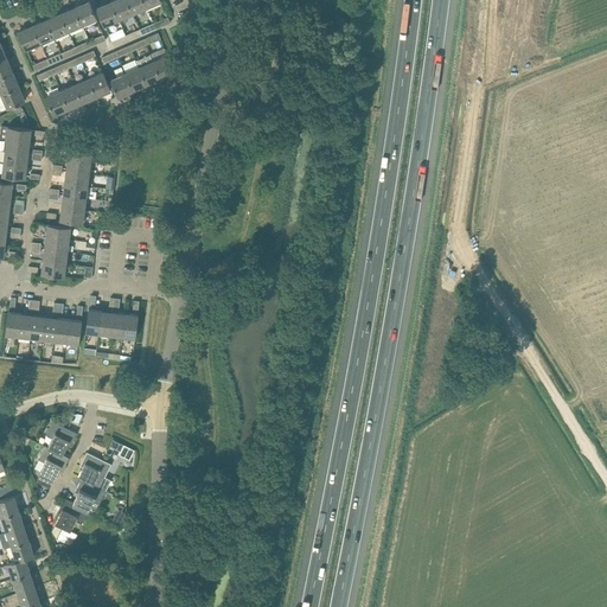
[(127,0),(114,0),(112,1),(119,19),(133,13),(127,0)]
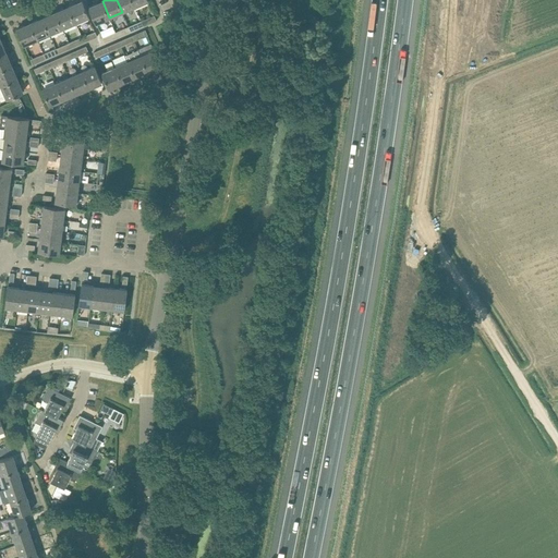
[(132,0),(117,0),(122,12),(135,7),(132,0)]
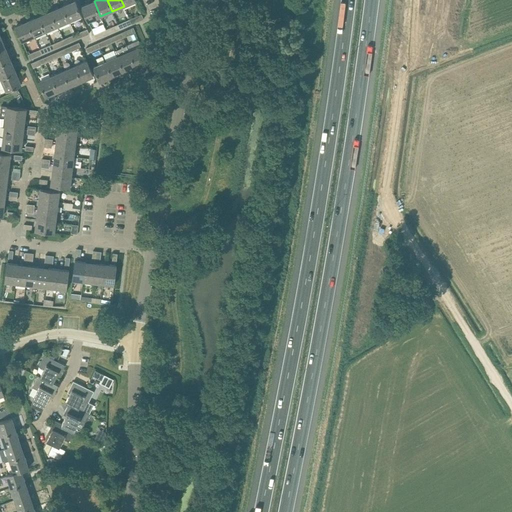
[(75,1),(63,6),(69,21),(81,16),(75,1)]
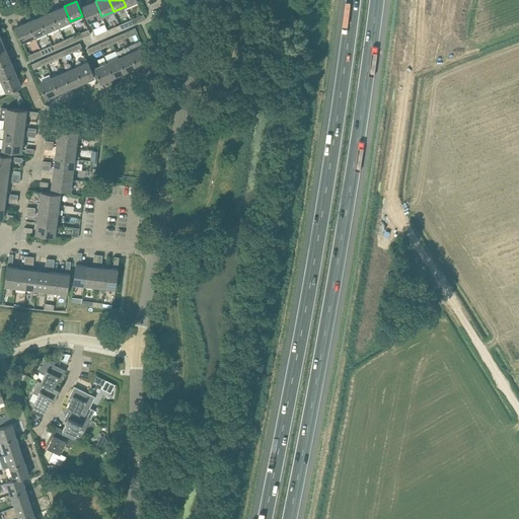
[(101,16),(95,1),(83,7),(89,21),(101,16)]
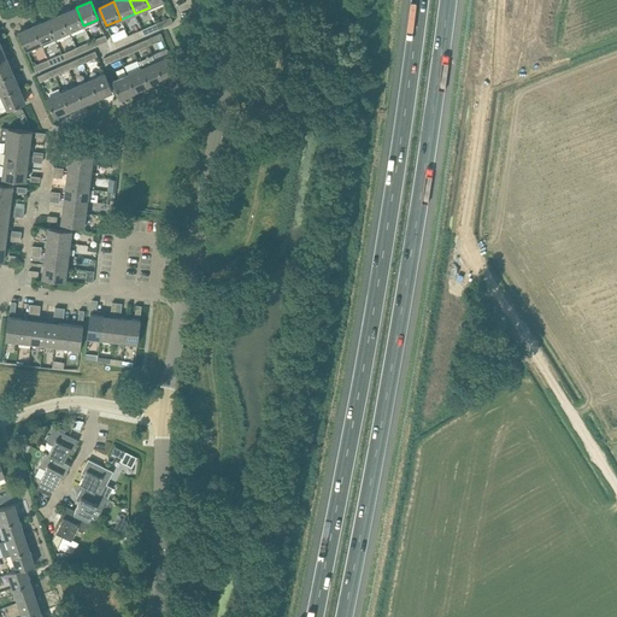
[(76,7),(62,13),(70,31),(83,25),(76,7)]
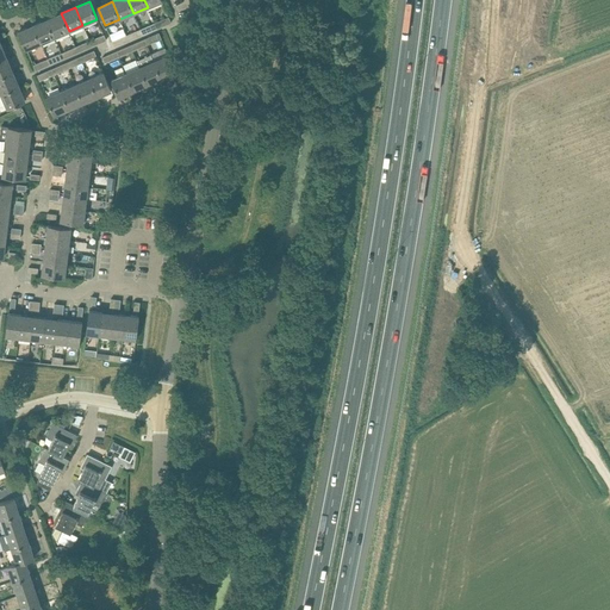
[(61,13),(47,19),(55,37),(69,31),(61,13)]
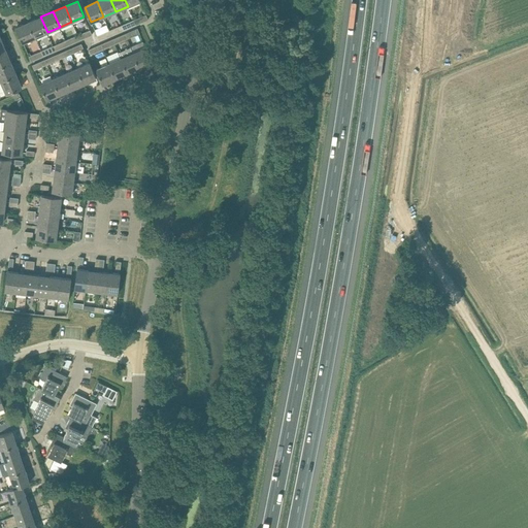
[(146,14),(134,20),(136,25),(149,20),(146,14)]
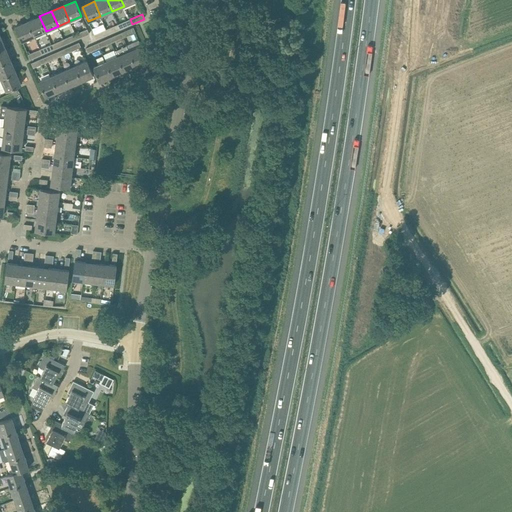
[(39,16),(28,21),(34,36),(46,31),(39,16)]
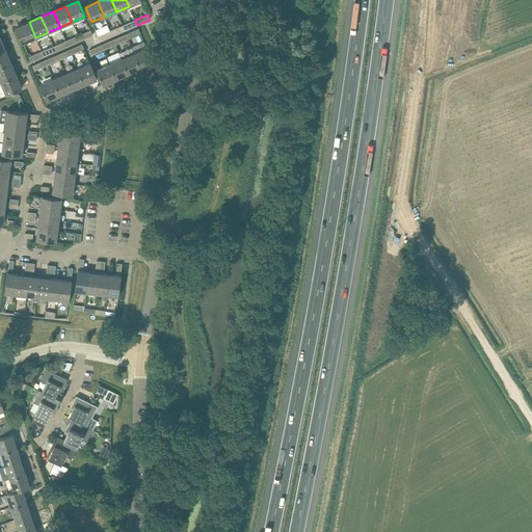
[(135,20),(123,25),(125,30),(137,25),(135,20)]
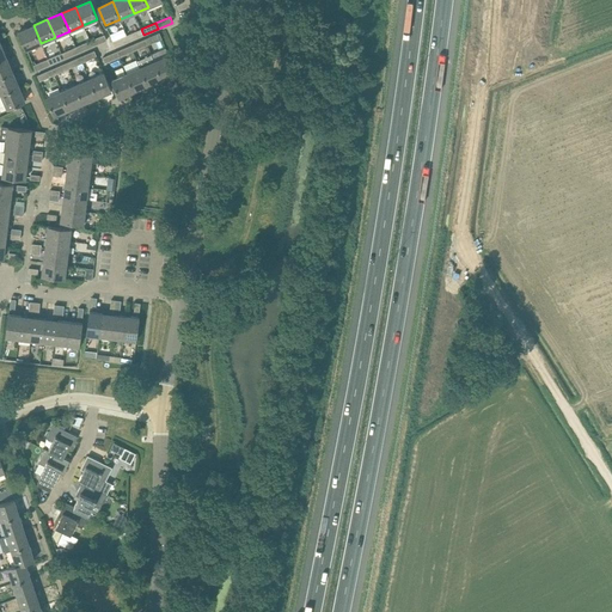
[(41,43),(34,25),(19,31),(26,49),(41,43)]
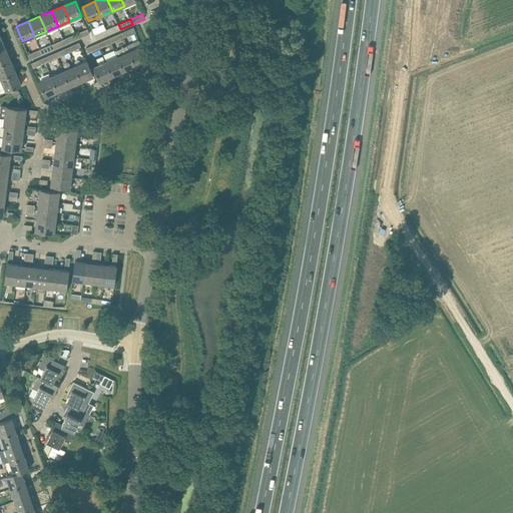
[(118,24),(106,29),(108,34),(120,29),(118,24)]
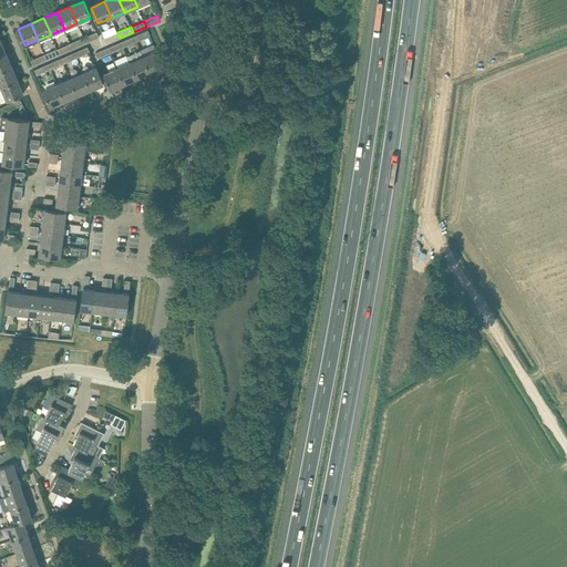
[(147,30),(134,35),(136,41),(150,34),(147,30)]
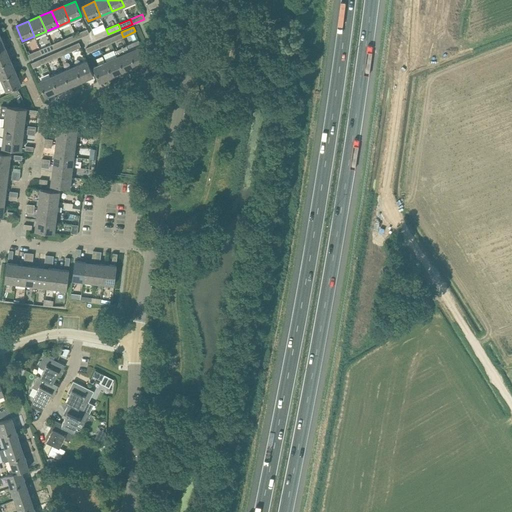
[(87,29),(75,34),(77,39),(89,34),(87,29)]
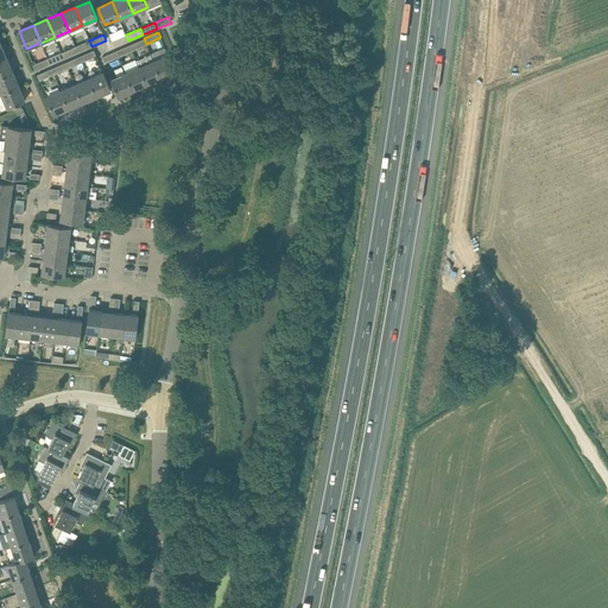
[(128,40),(126,35),(112,40),(114,46),(128,40)]
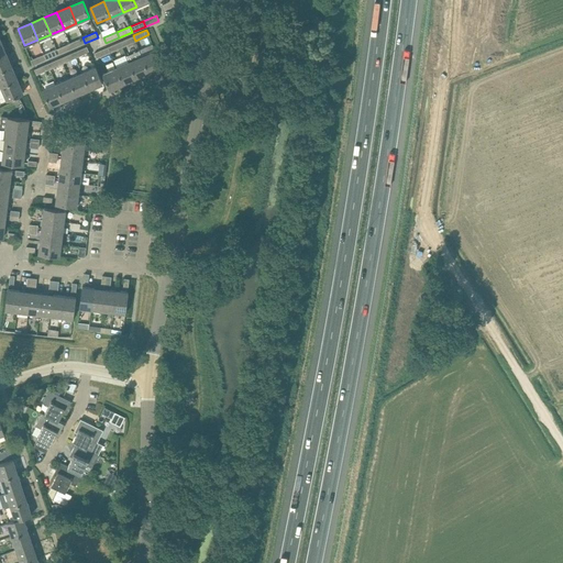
[(133,35),(120,41),(122,46),(135,41),(133,35)]
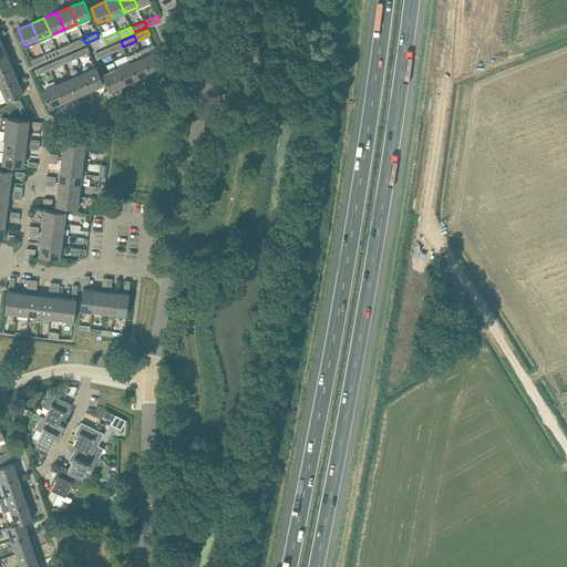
[(83,38),(70,43),(72,49),(85,43),(83,38)]
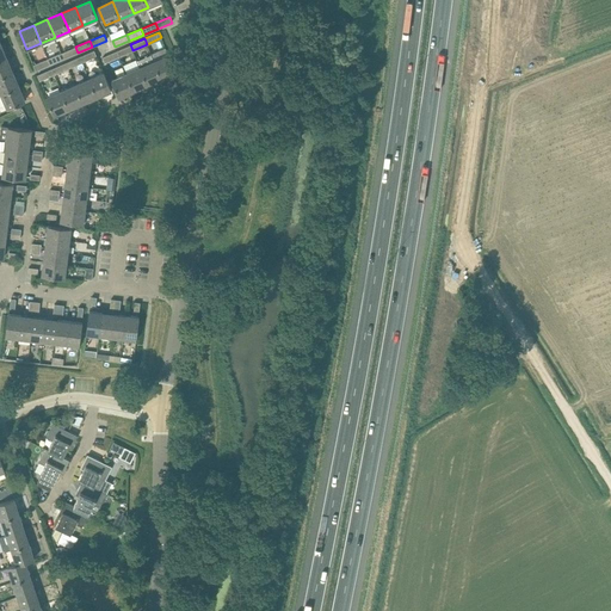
[(130,44),(116,51),(118,56),(133,50),(130,44)]
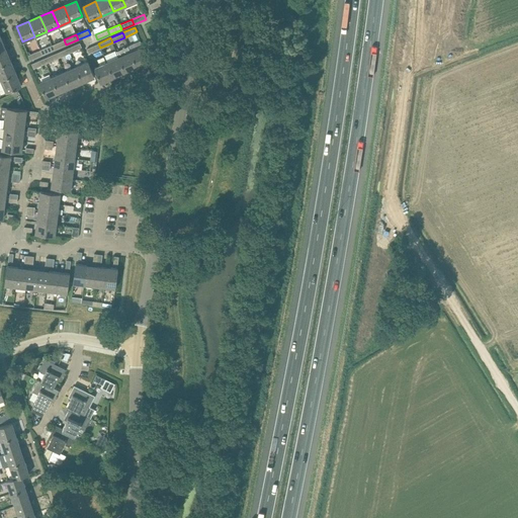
[(64,39),(53,46),(55,50),(66,45),(64,39)]
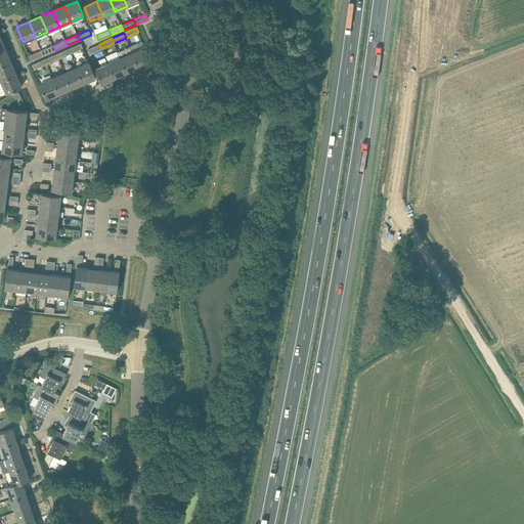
[(81,44),(69,49),(71,54),(83,48),(81,44)]
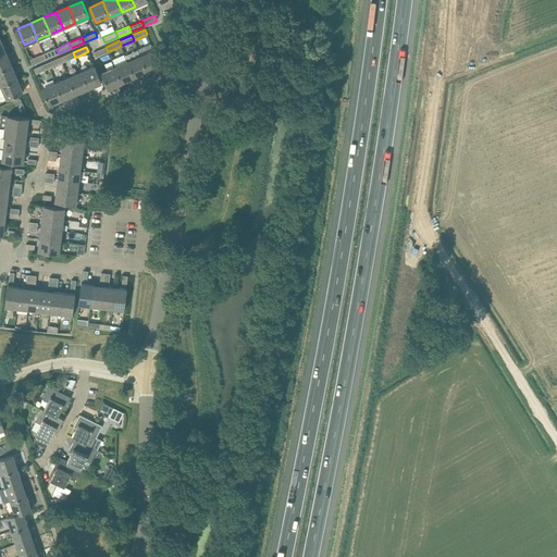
[(108,51),(106,47),(94,52),(95,57),(108,51)]
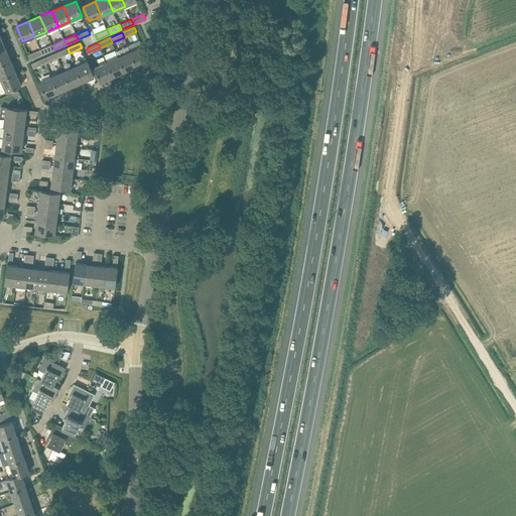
[(52,45),(40,50),(42,54),(54,49),(52,45)]
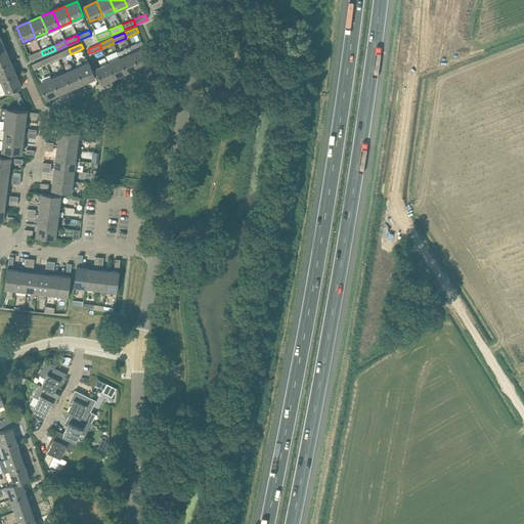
[(144,47),(132,52),(139,68),(151,62),(144,47)]
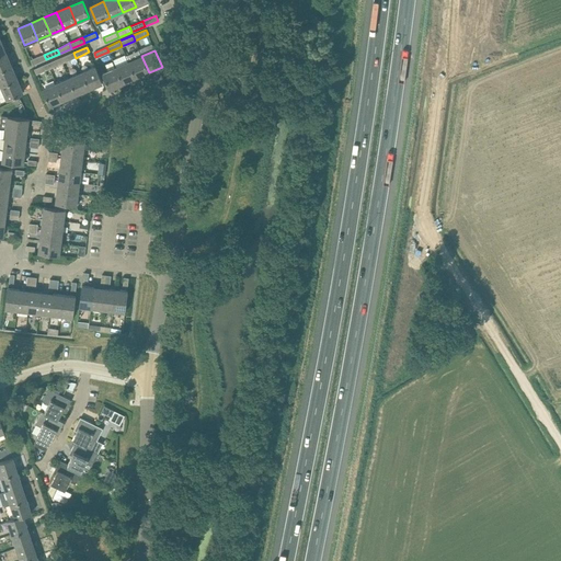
[(73,53),(60,58),(63,64),(76,58),(73,53)]
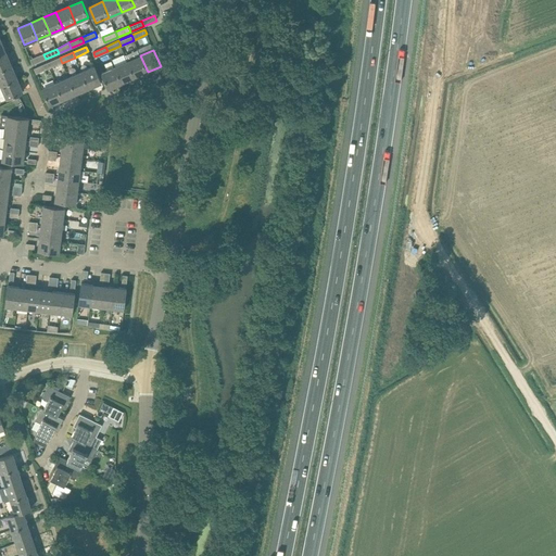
[(0,55),(0,71),(12,66),(7,53),(0,55)]
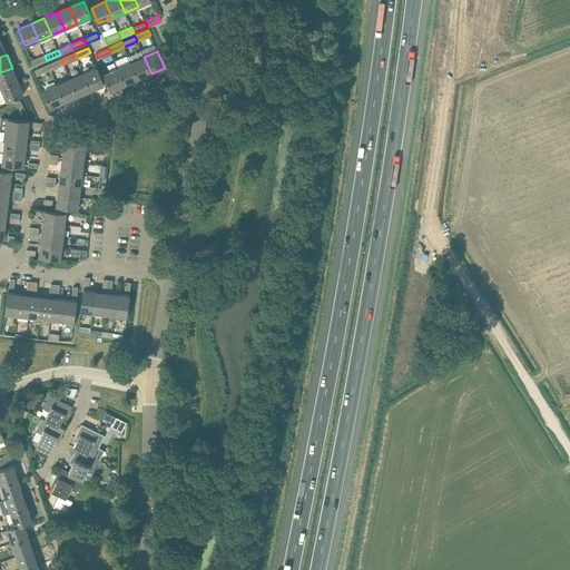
[(47,60),(45,56),(31,61),(33,67),(47,60)]
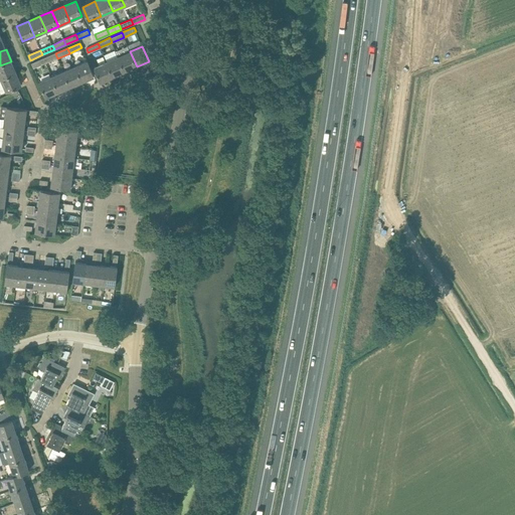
[(130,51),(118,57),(125,71),(137,66),(130,51)]
